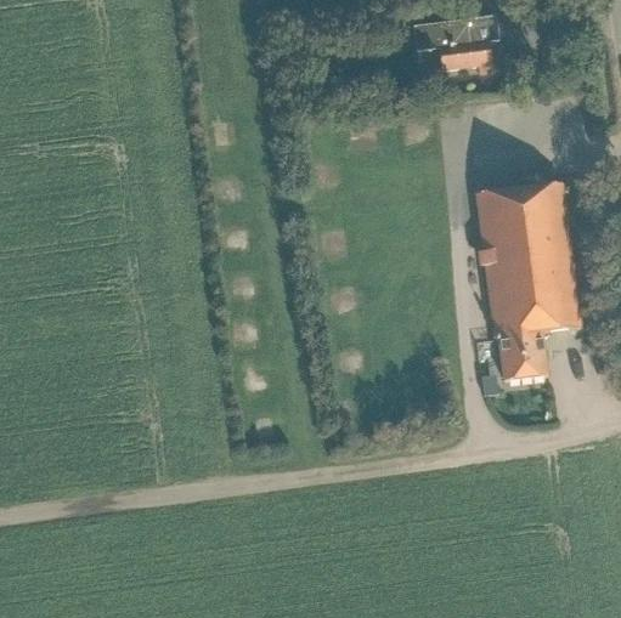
[(376,12),(357,15),(360,29),(378,27),(376,12)]
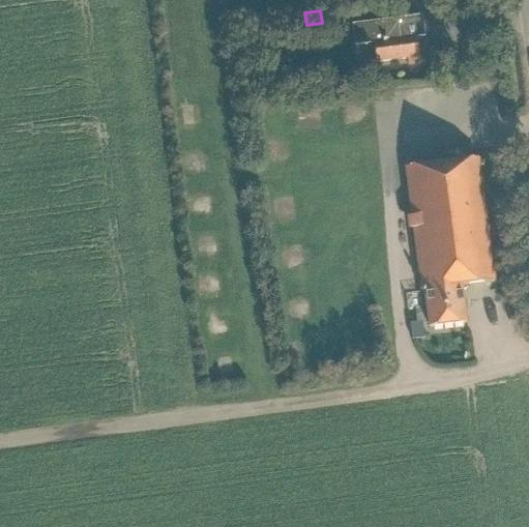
[(422,11),(351,20),(353,41),(374,39),(376,58),(407,55),(408,61),(419,59),(416,33),(425,32),(422,11)]
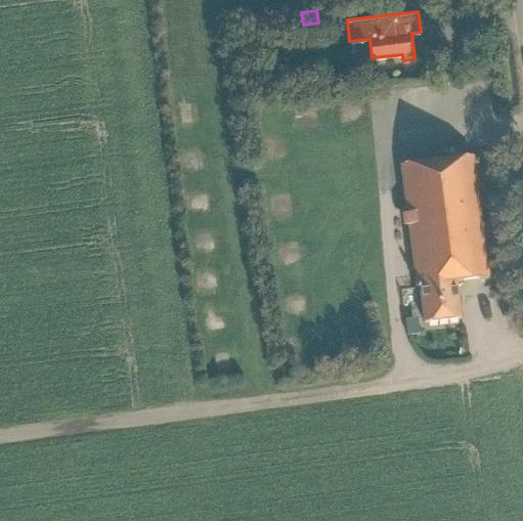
[(417,286),(455,280),(487,276),(472,155),(400,164),(417,286)]
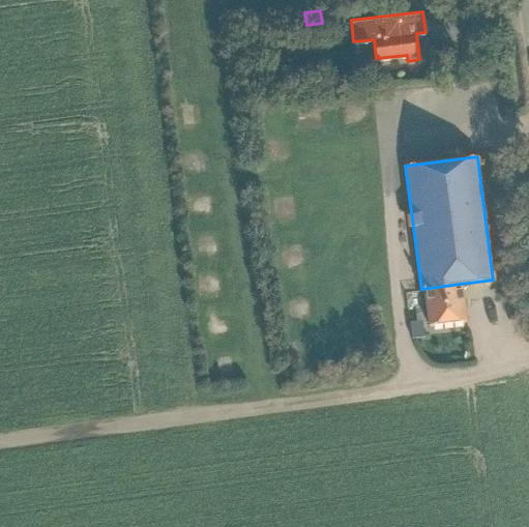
[(461,284),(421,289),(421,291),(424,291),(429,325),(465,320),(461,284)]
